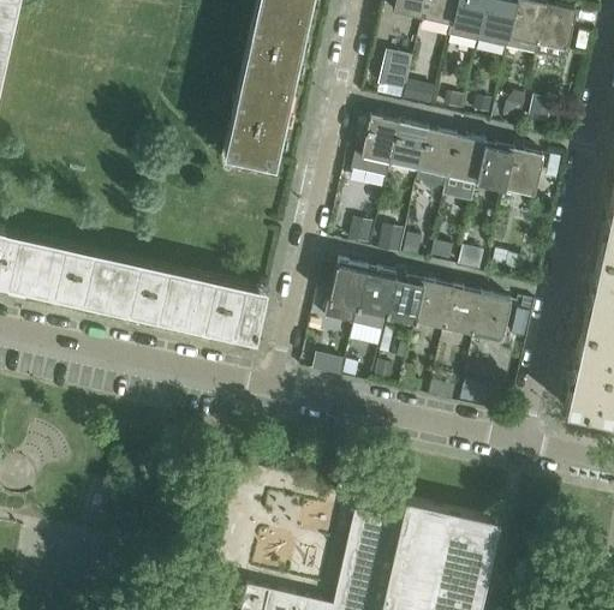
[(0,0),(0,282),(256,341),(267,295),(3,237),(5,229),(0,228),(0,51),(11,0),(0,0)]
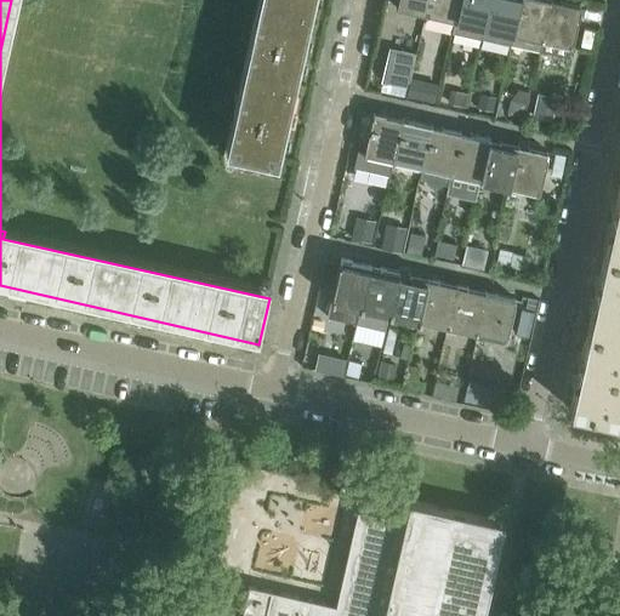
[(266,0),(233,154),(278,165),(314,0),(266,0)]
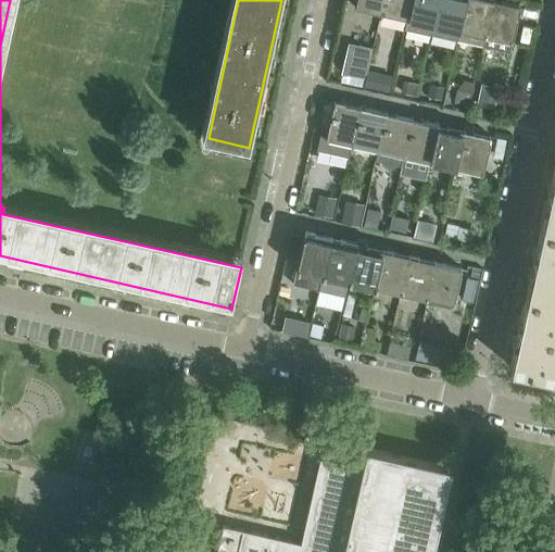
[(382,17),(386,0),(357,0),(356,11),(382,17)]
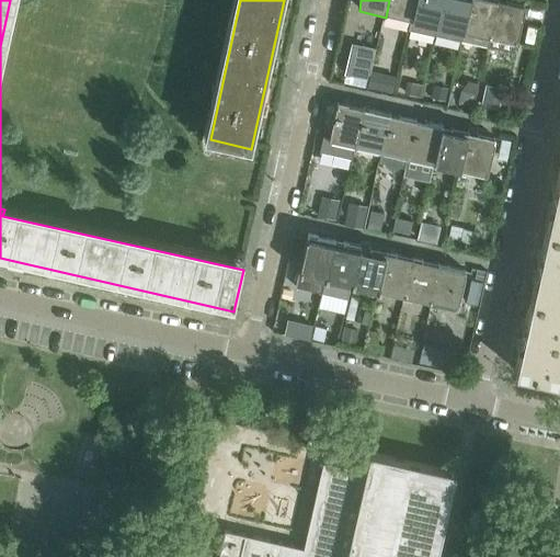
[(416,0),(389,0),(386,18),(412,23),(416,0)]
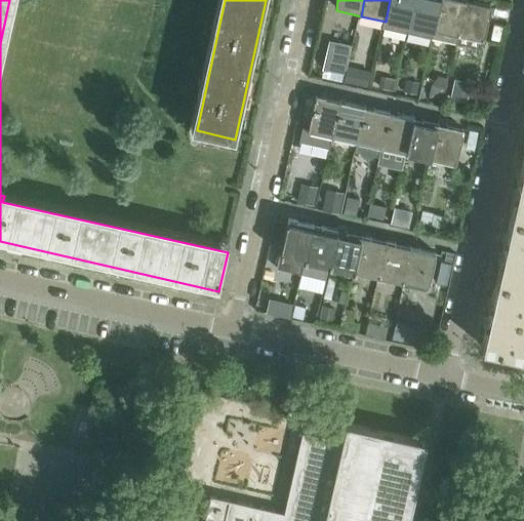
[(415,0),(390,0),(386,22),(384,32),(407,37),(415,0)]
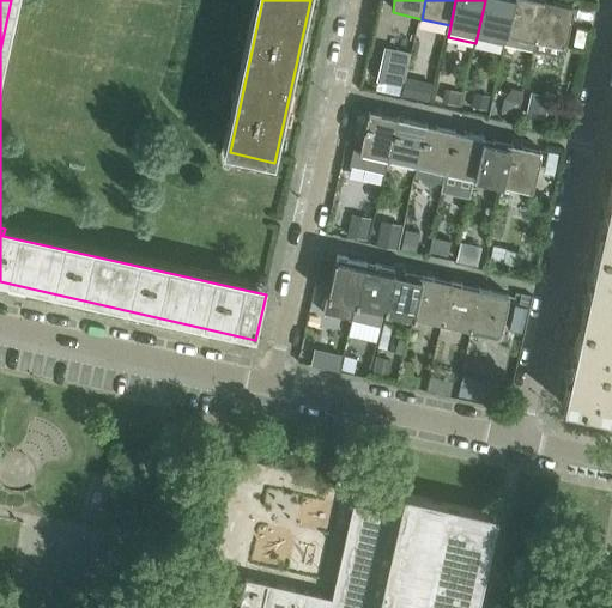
[(515,0),(485,0),(476,43),(504,49),(515,0)]
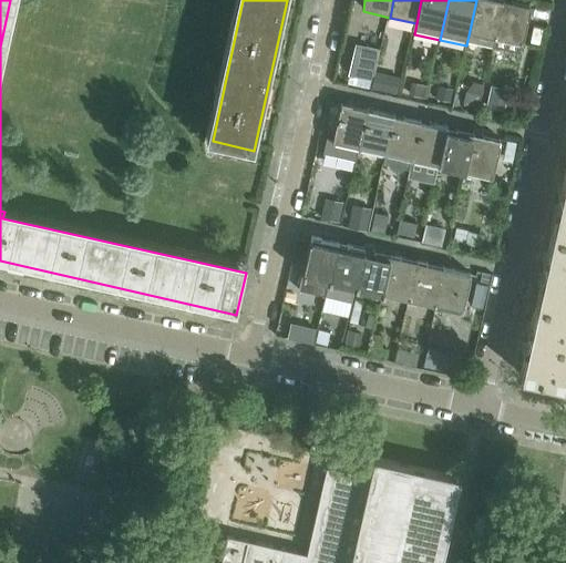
[(476,0),(466,45),(493,52),(504,2),(492,0),(476,0)]
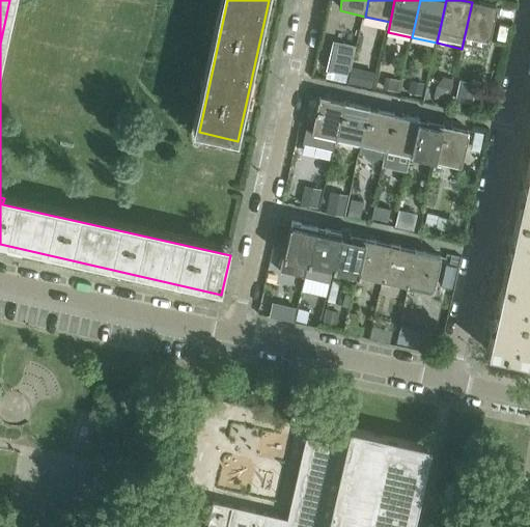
[(497,8),(472,2),(462,49),(487,54),(490,44),(497,11),(496,11),(497,8)]
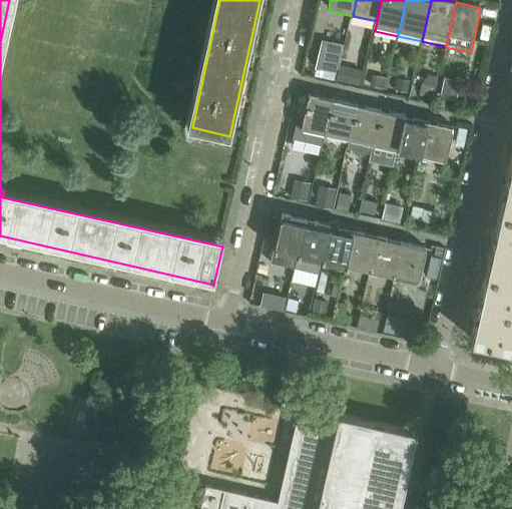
[(334,75),(338,54),(313,48),(309,69),(334,75)]
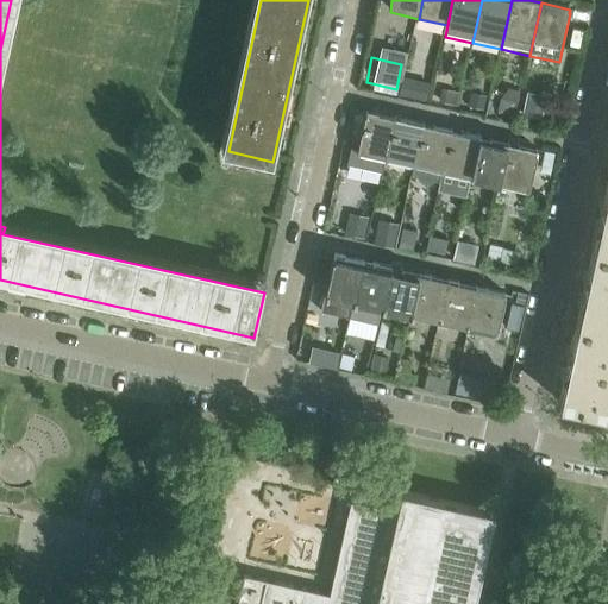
[(406,79),(403,99),(430,101),(431,81),(406,79)]
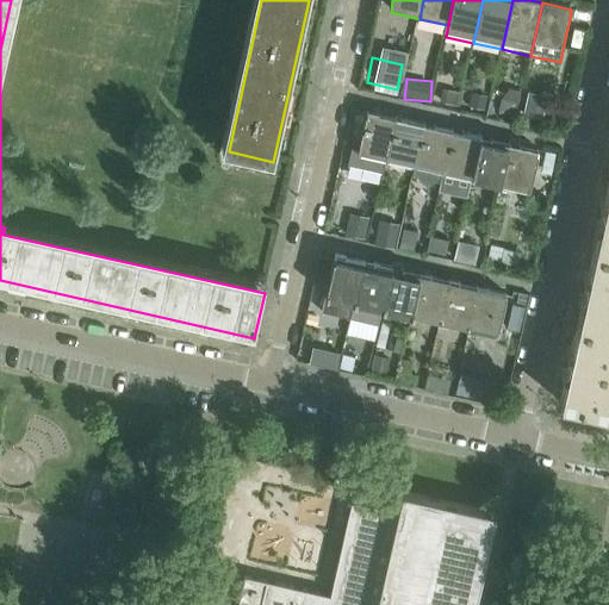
[(353,153),(349,170),(350,170),(350,169),(384,176),(383,176),(385,178),(387,162),(397,120),(370,114),(368,119),(367,119),(359,155),(354,154),(354,153),(353,153)]
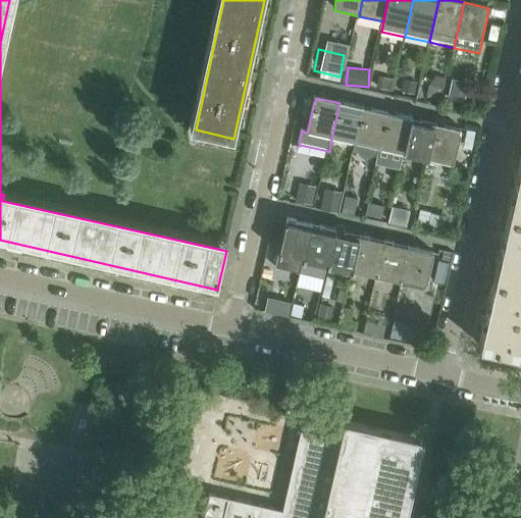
[(340,103),(331,139),(356,144),(364,109),(340,103)]
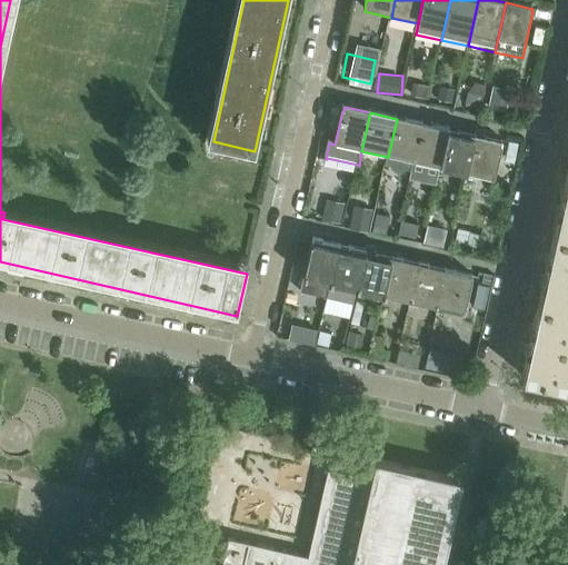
[(388,157),(386,168),(412,175),(415,164),(424,125),(397,119),(388,157)]
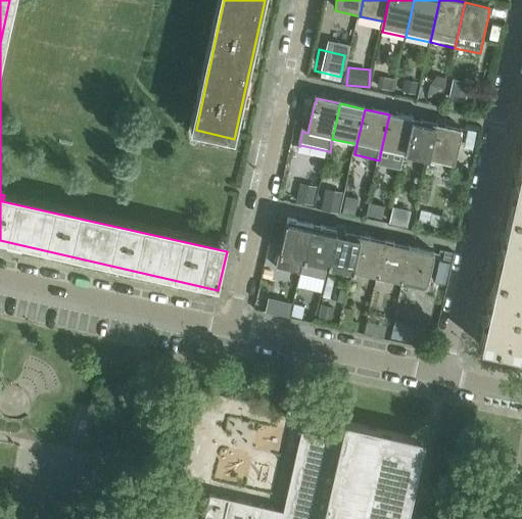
[(379,160),(377,168),(401,174),(406,155),(413,120),(389,114),(381,150),(379,160)]
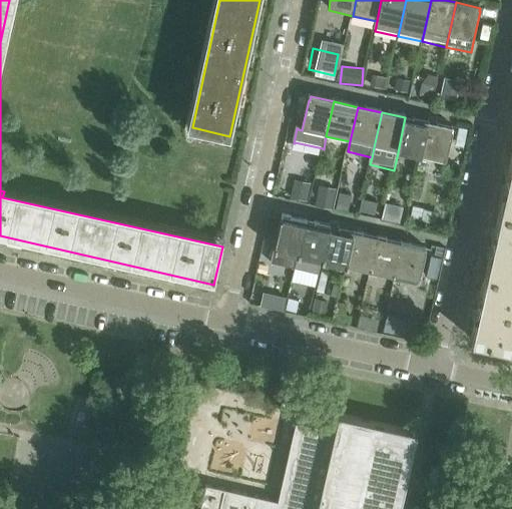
[(405,117),(398,152),(421,157),(429,123),(405,117)]
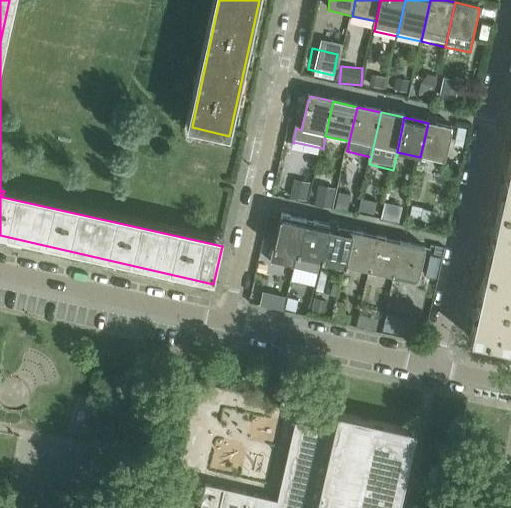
[(428,123),(420,157),(445,163),(452,132),(453,128),(428,123)]
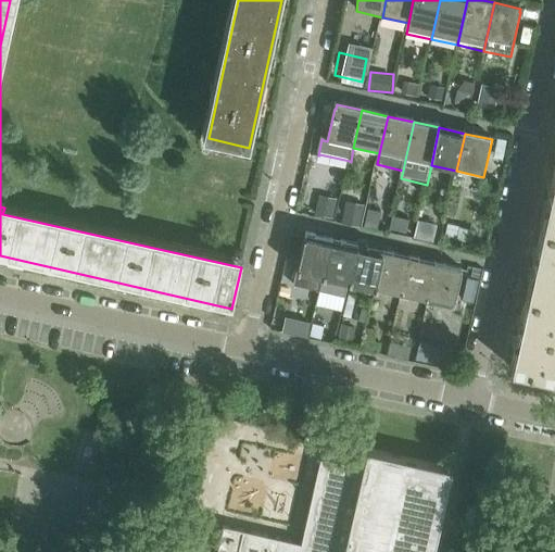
[(554,178),(513,372),(553,380),(553,379),(554,379),(554,178)]
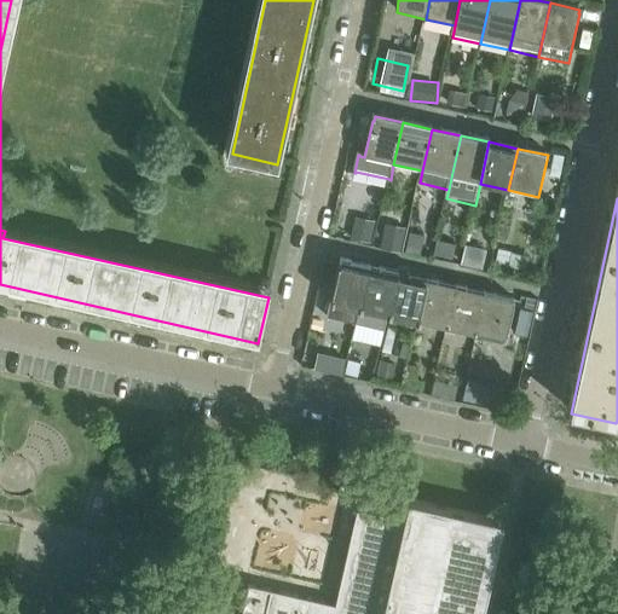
[(385,241),(382,252),(400,255),(405,232),(394,230),(392,242),(385,241)]
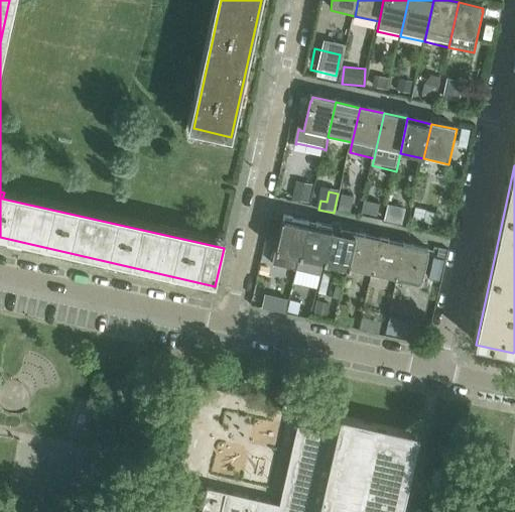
[(283,222),(273,267),(297,273),(300,259),(308,225),(284,219),(284,223),(283,222)]
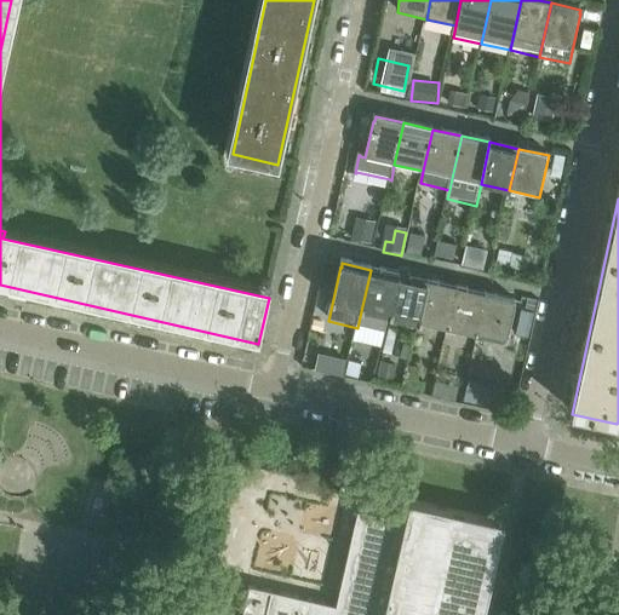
[(371,270),(361,311),(390,319),(400,276),(371,270)]
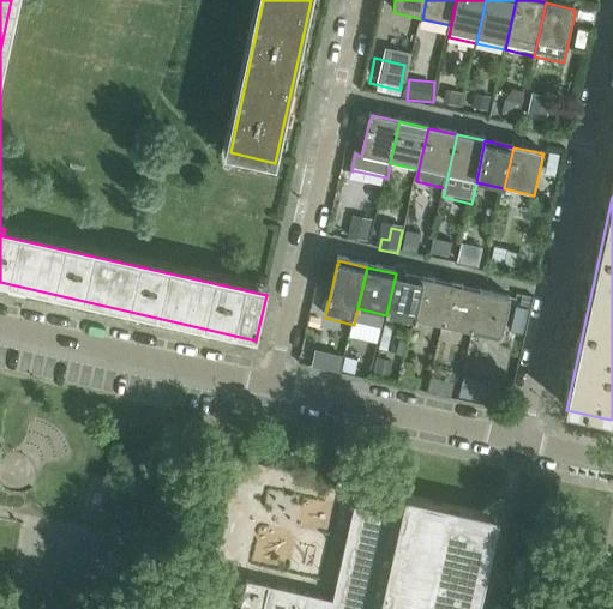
[(396,273),(386,315),(415,321),(425,279),(396,273)]
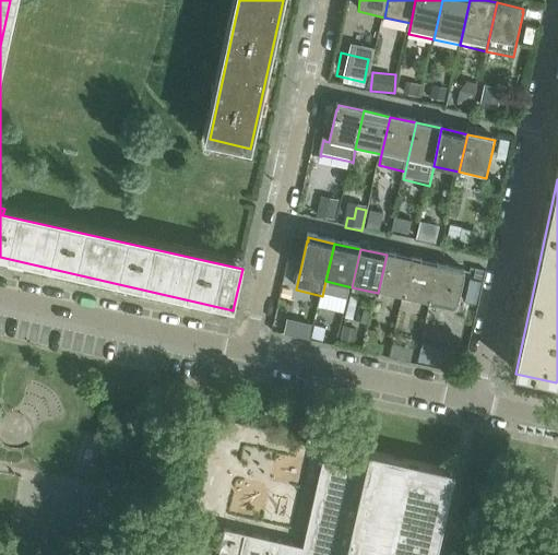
[(387,255),(378,293),(404,298),(413,261),(387,255)]
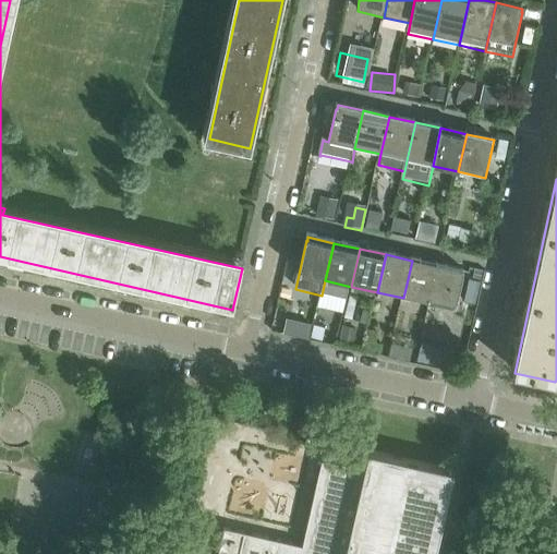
[(412,261),(403,298),(430,304),(437,266),(412,261)]
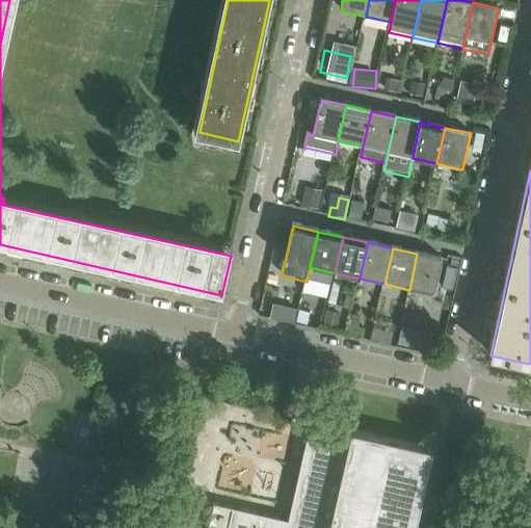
[(417,254),(409,290),(434,295),(442,264),(441,264),(442,259),(417,254)]
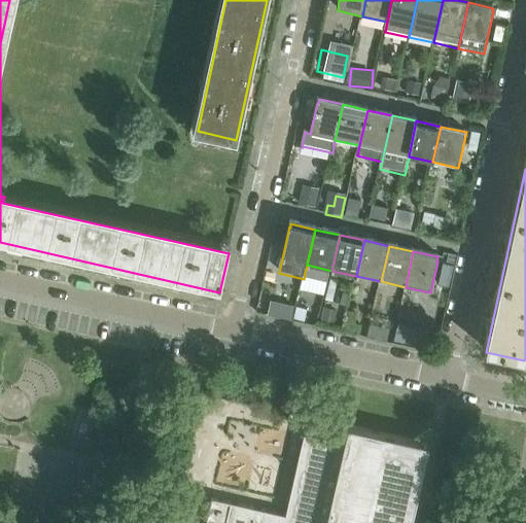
[(400,325),(397,343),(423,348),(426,330),(400,325)]
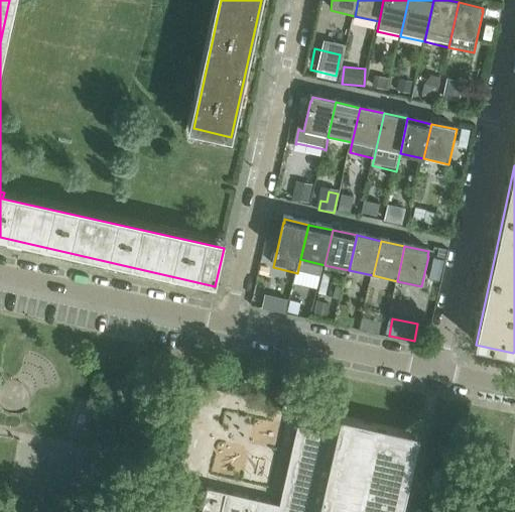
[(203,510),(203,511),(402,511),(419,437),(341,419),(340,421),(337,435),(298,427),(280,507),(225,494),(222,511),(207,511),(203,510)]
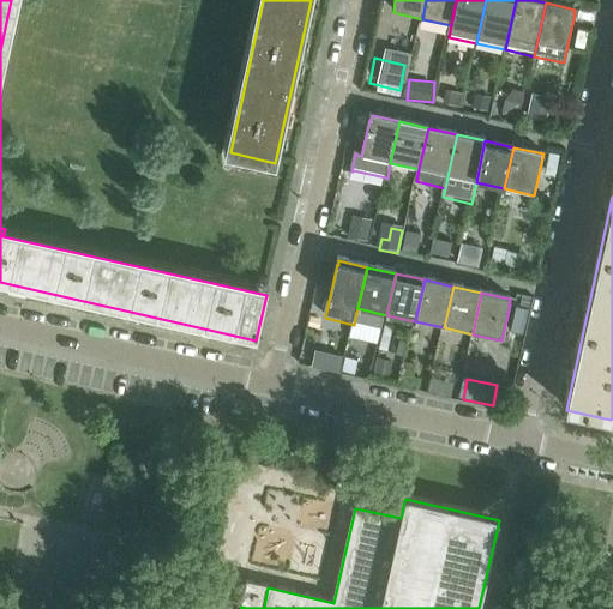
[(216,518),(215,518),(185,511),(178,542),(209,549),(216,518)]
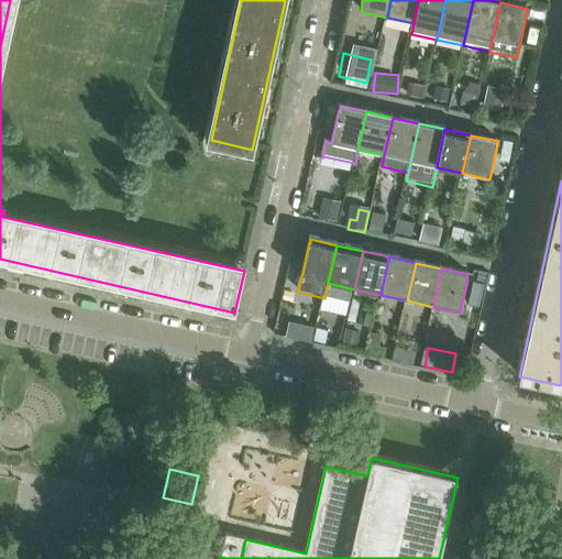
[(227,535),(221,557),(226,558),(242,558),(245,539),(227,535)]
